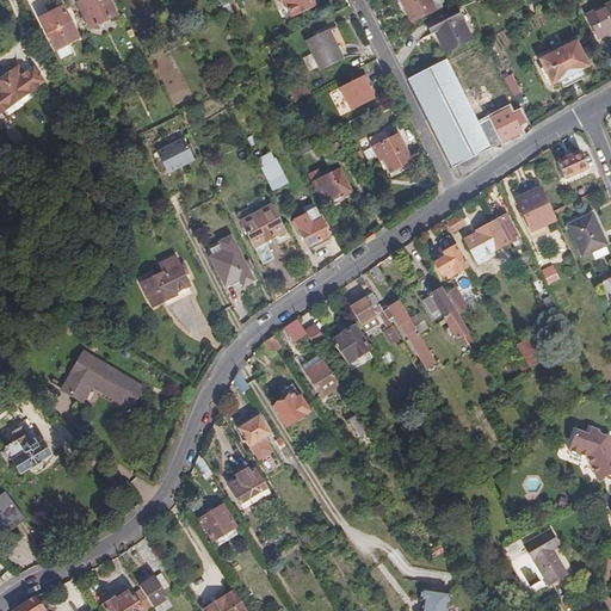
[(112,10),(107,0),(81,0),(76,2),(86,23),(112,10)]
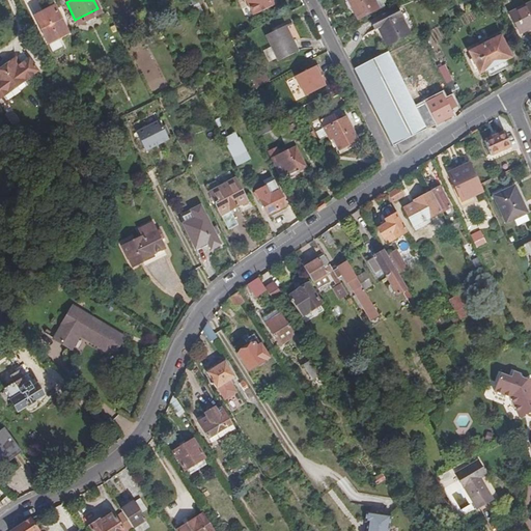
[(277,4),(274,0),(238,0),(239,3),(245,0),(246,0),(254,16),(277,4)]
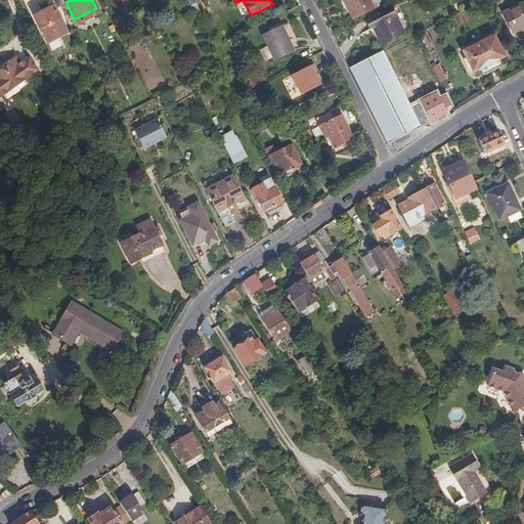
[(339,0),(346,12),(350,10),(354,16),(374,7),(369,0),(339,0)]
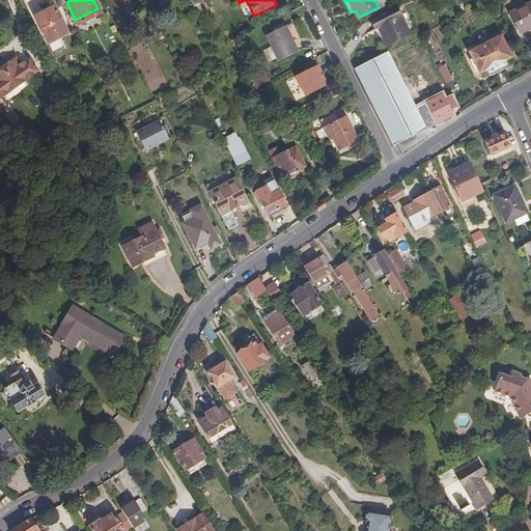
[(520,33),(530,27),(530,0),(508,12),(520,33)]
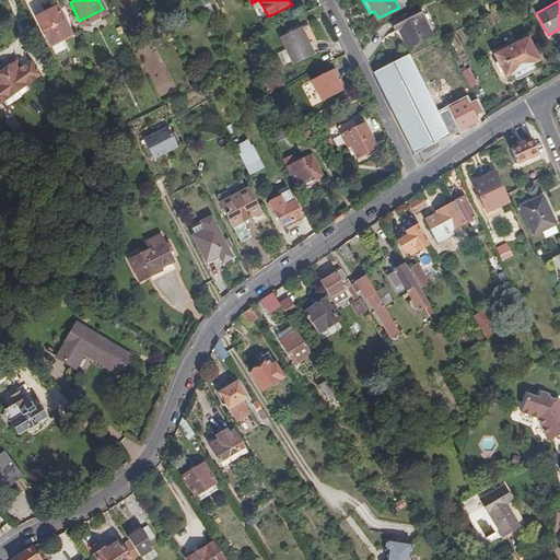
[(210,2),(203,6),(201,7),(209,21),(218,16),(210,2)]
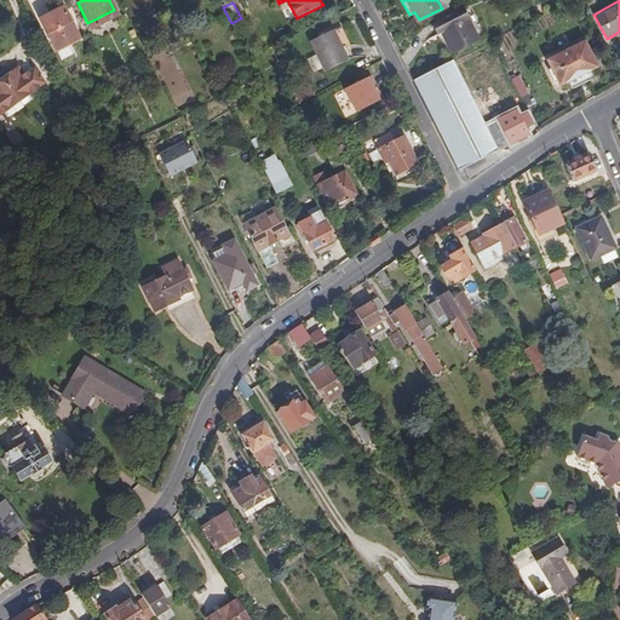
[(359,13),(355,6),(344,11),(348,19),(359,13)]
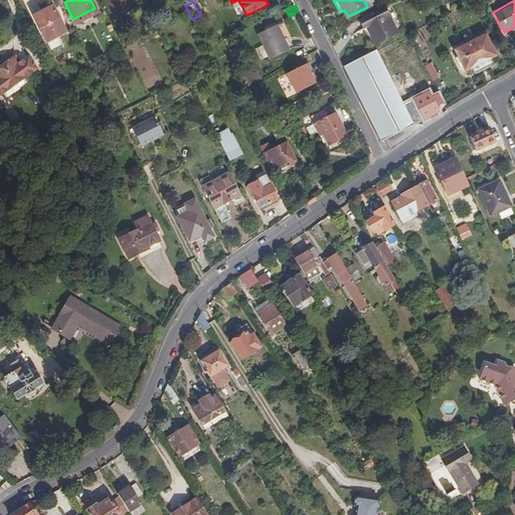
[(398,30),(384,5),(358,19),(363,28),(367,27),(375,42),(398,30)]
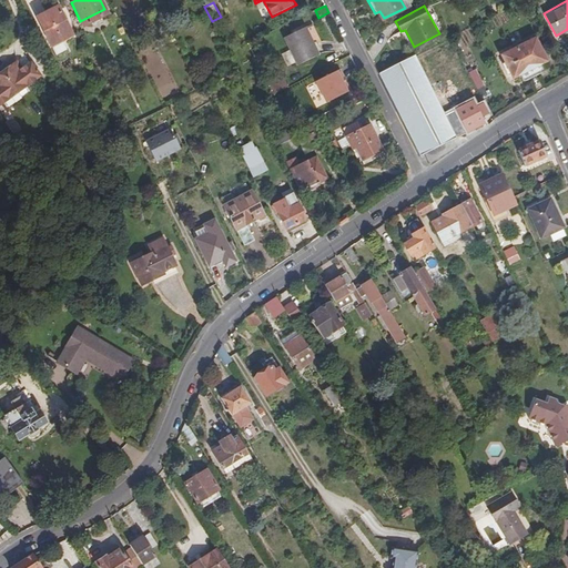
[(72,36),(57,7),(37,17),(52,46),(72,36)]
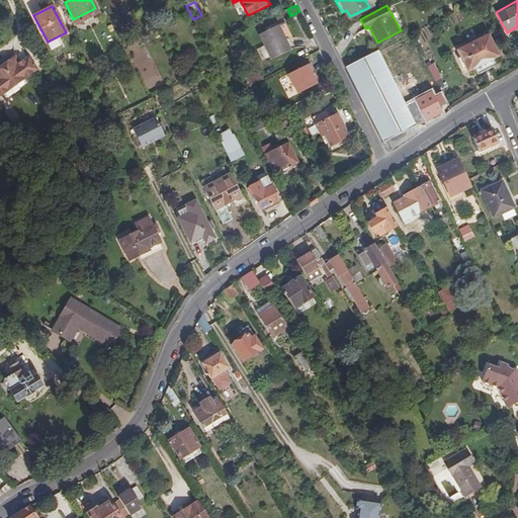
[(291,50),(279,25),(259,34),(272,59),(291,50)]
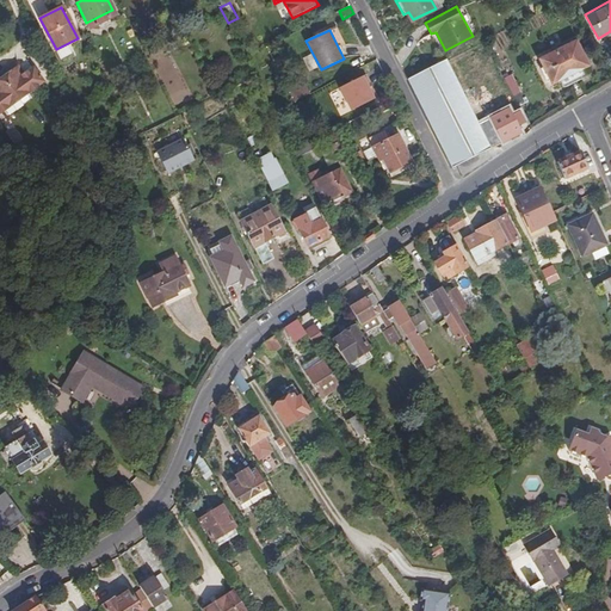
[(554,82),(588,65),(576,41),(541,59),(554,82)]
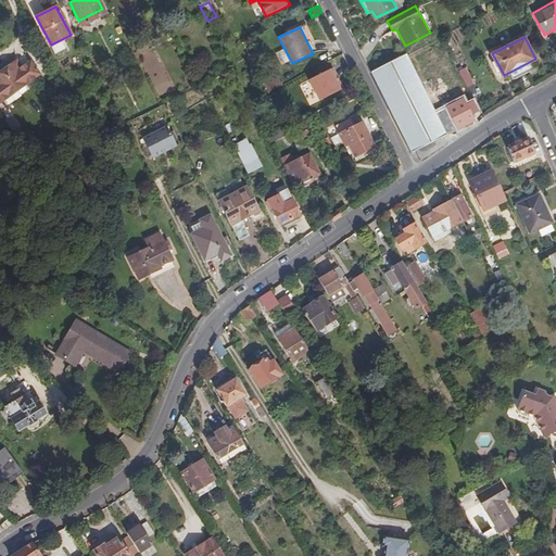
[(436,112),(406,54),(373,72),(413,151),(446,134),(449,135),(463,126),(477,121),(472,113),(479,109),(475,100),(468,103),(464,97),(436,112)]
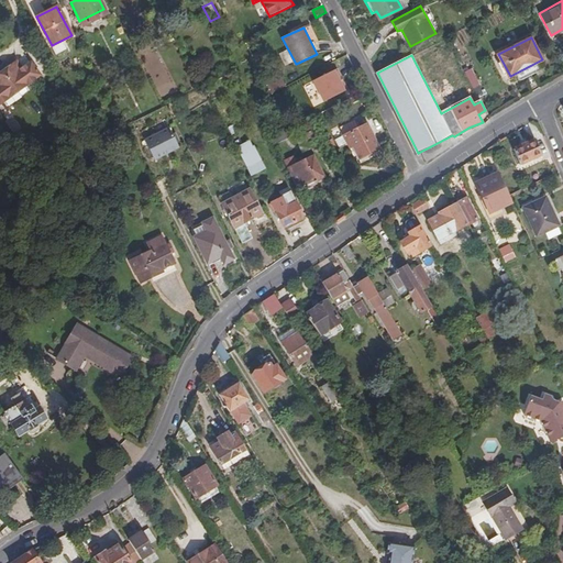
[(0,105),(40,76),(32,64),(23,72),(17,62),(0,73),(0,105)]
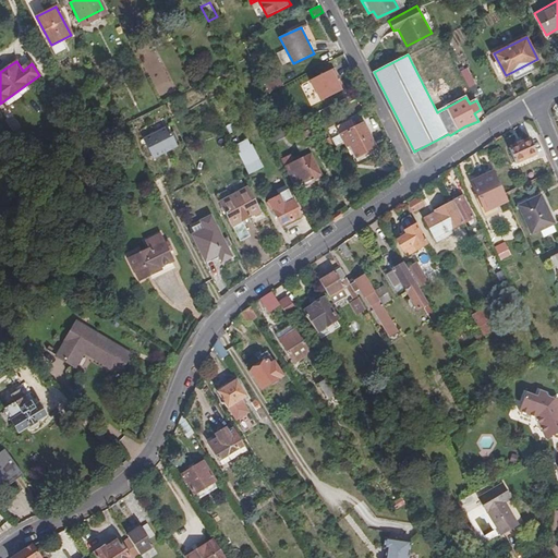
[(311,81),(322,101),(343,89),(332,69),(311,81)]
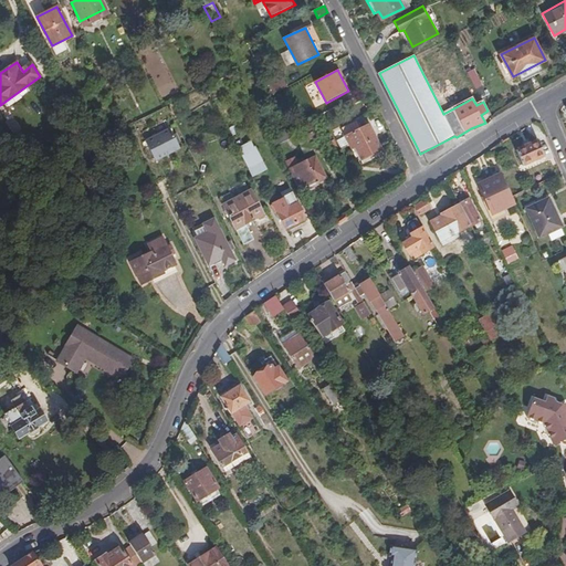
[(279,72),(265,80),(273,95),(286,88),(279,72)]
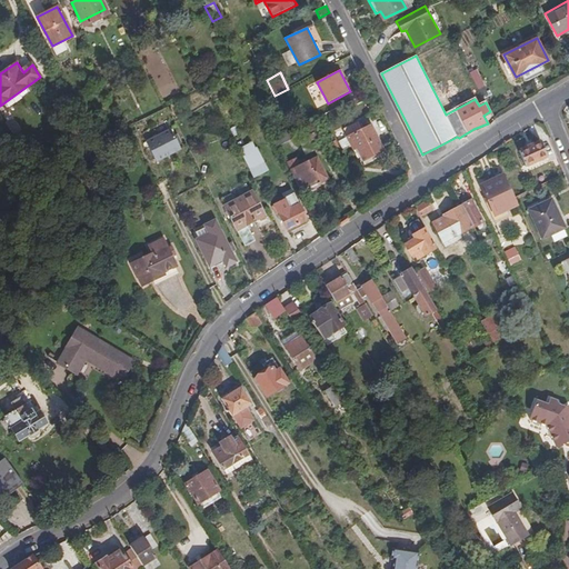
[(383,149),(371,126),(362,130),(357,120),(342,127),(352,146),(356,146),(363,160),(383,149)]
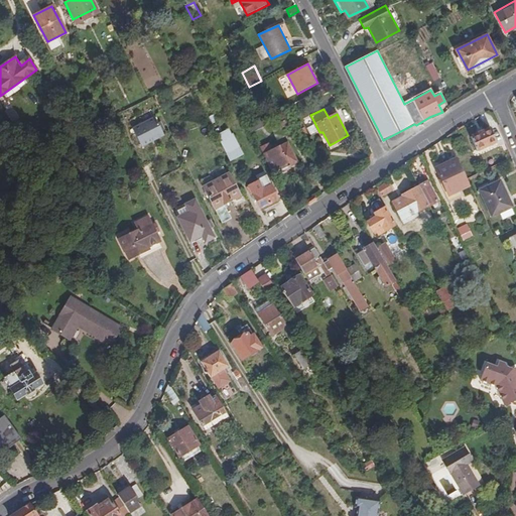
[(79,122),(75,114),(59,122),(63,130),(79,122)]
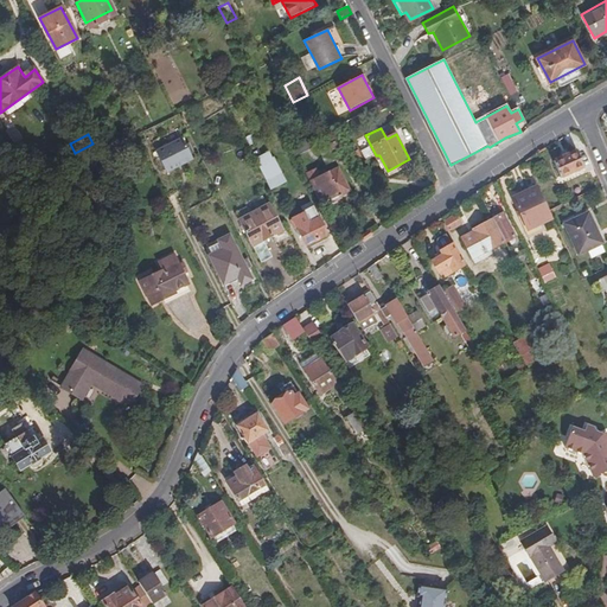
[(338,144),(334,135),(324,141),(328,148),(338,144)]
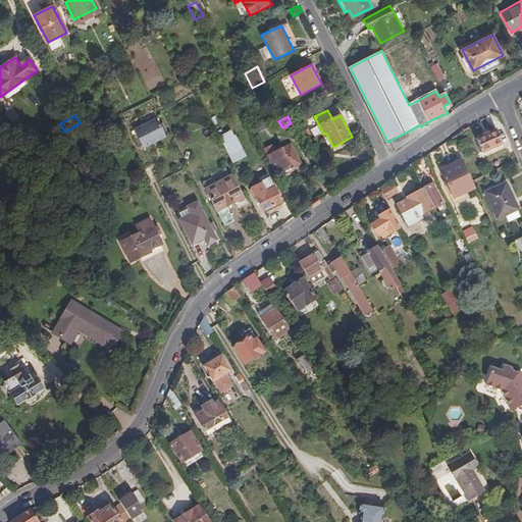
[(270,117),(250,127),(254,135),(273,125),(270,117)]
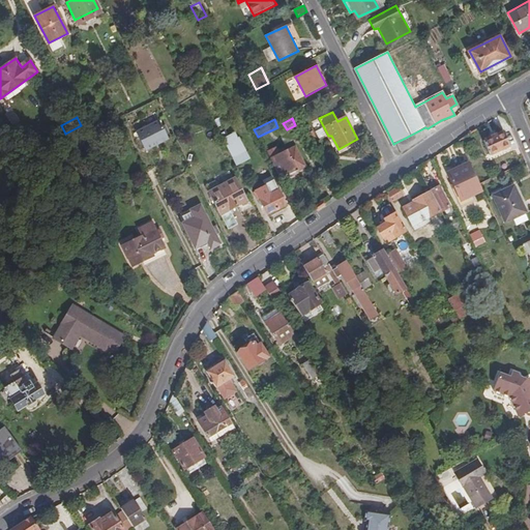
[(158,120),(136,131),(145,150),(168,139),(158,120)]
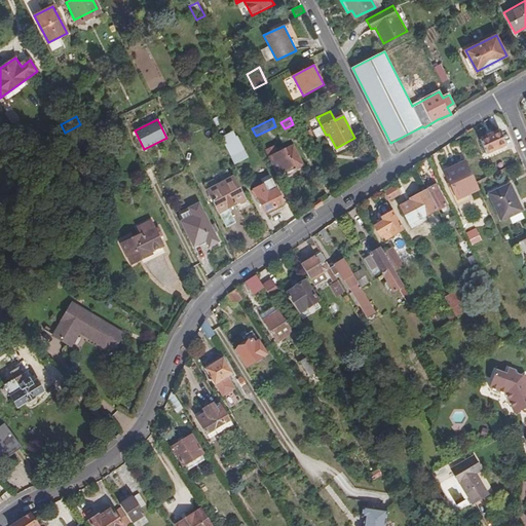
[(506,144),(500,130),(480,140),(485,153),(506,144)]
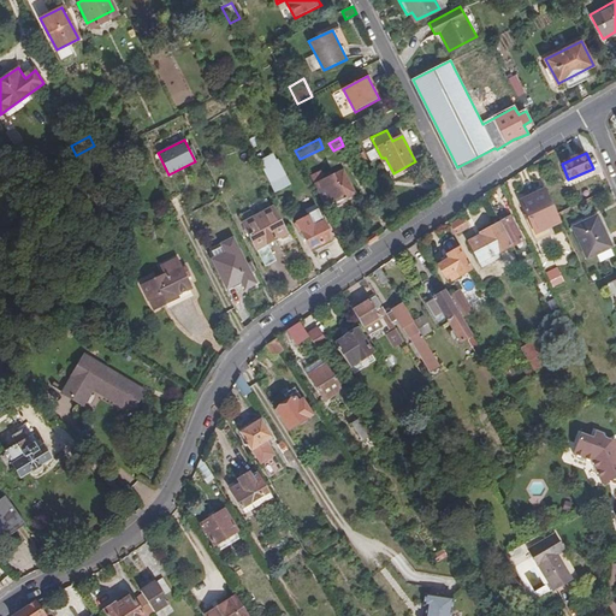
[(259,161),(274,190),(289,183),(277,160),(276,160),(273,154),(259,161)]
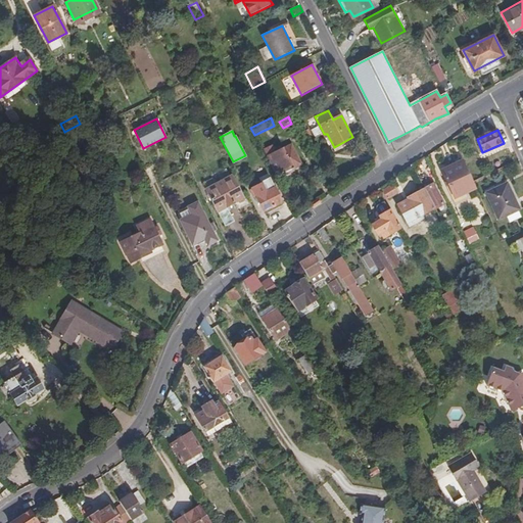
[(300,163),(291,146),(276,154),(274,152),(271,153),(272,156),(270,157),(279,175),(284,172),(286,174),(294,170),(293,168),(300,163)]
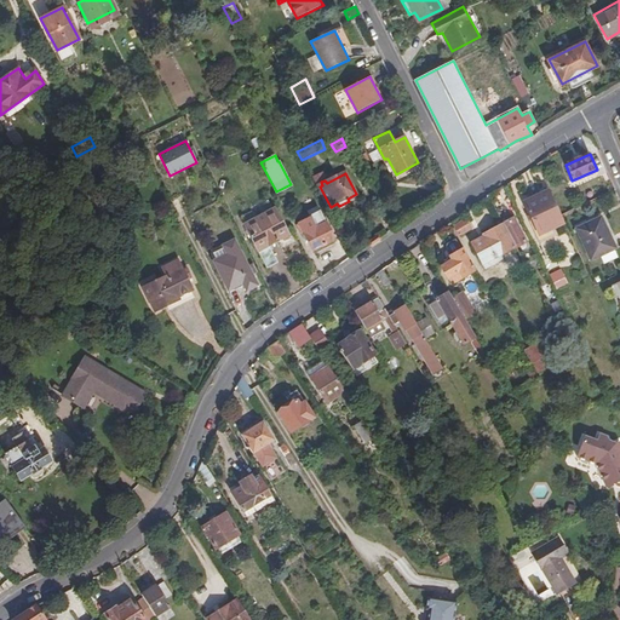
[(363,189),(372,205),(382,200),(373,184),(363,189)]
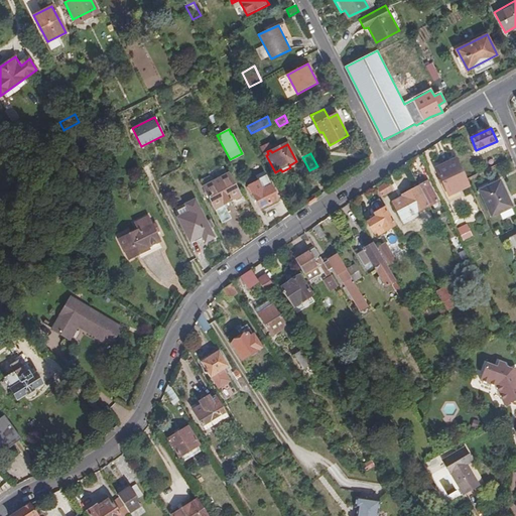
[(468,180),(458,157),(436,166),(449,195),(470,185),(468,180)]
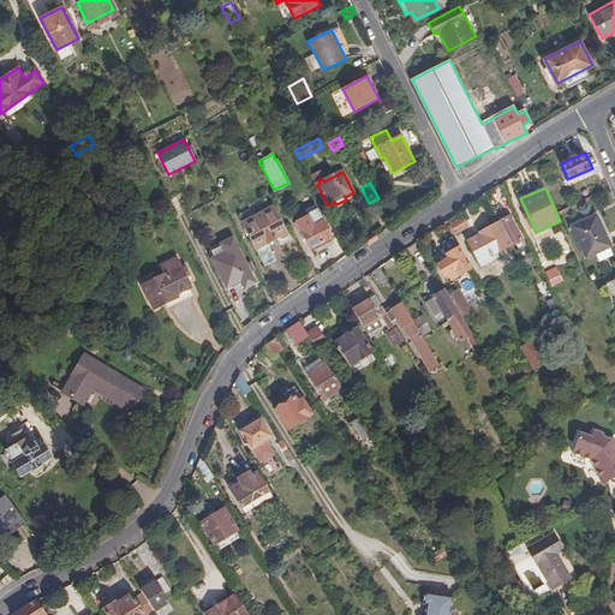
[(304,209),(308,215),(296,221),(310,249),(332,237),(315,203),(304,209)]
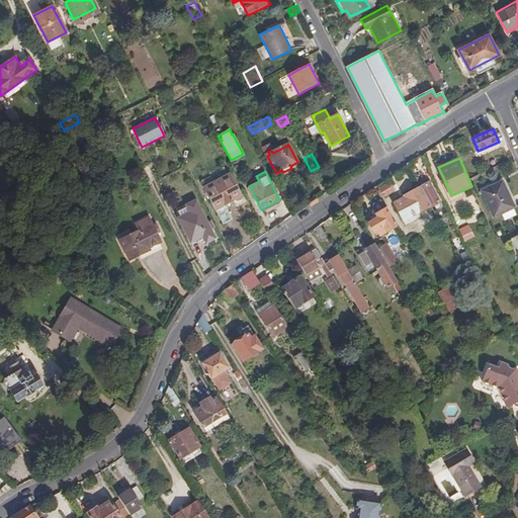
[(241,195),(230,173),(203,187),(222,223),(232,218),(224,203),(241,195)]
